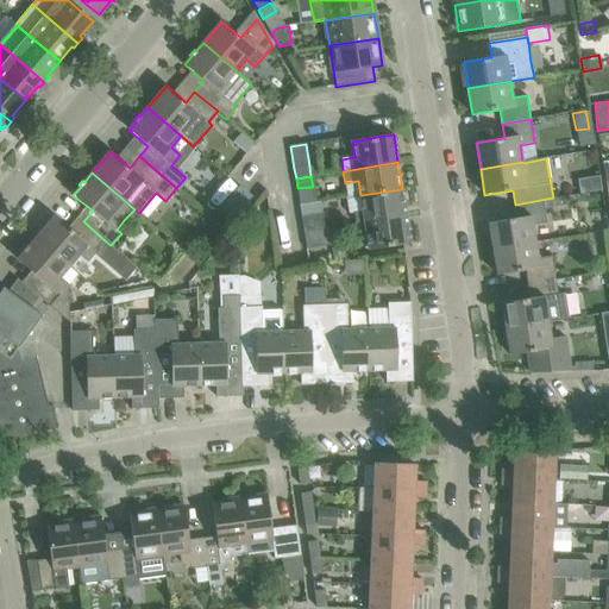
[(252,196),(239,186),(220,208),(233,220),(252,196)]
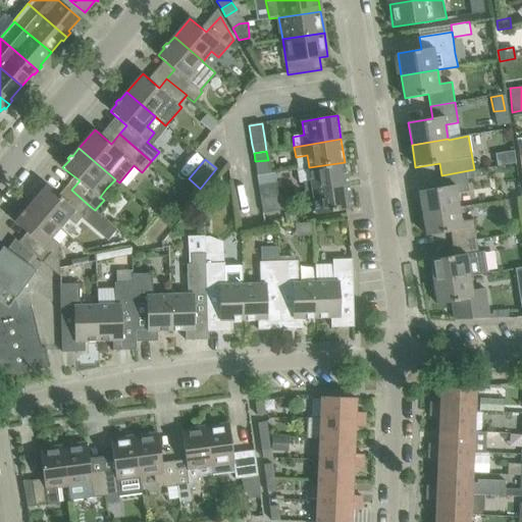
[(345,162),(309,167),(311,181),(303,183),(305,193),(313,191),(348,185),(345,162)]
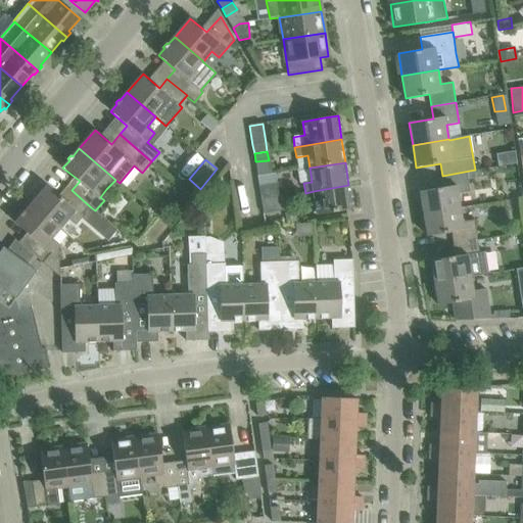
[(420,191),(424,214),(460,208),(458,194),(470,192),(468,180),(476,179),(475,170),(442,176),(444,187),(420,191)]
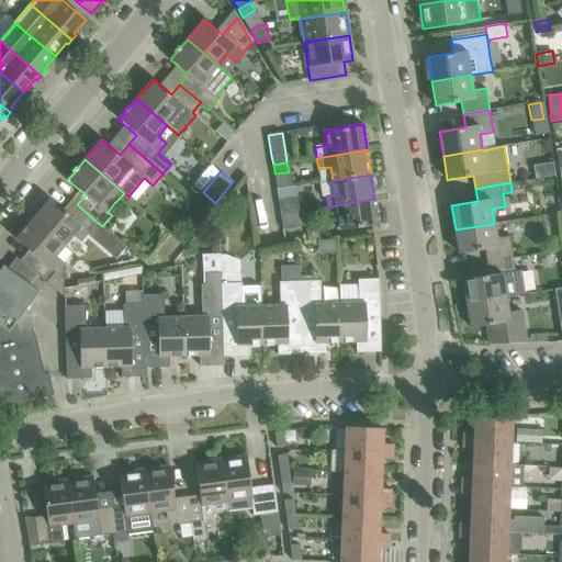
[(298,197),(279,200),(281,214),(305,211),(304,210),(300,211),(298,197)]
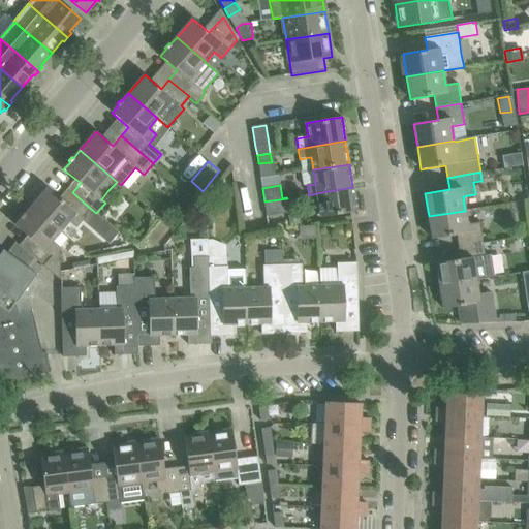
[(317,193),(320,217),(356,211),(352,187),(317,193)]
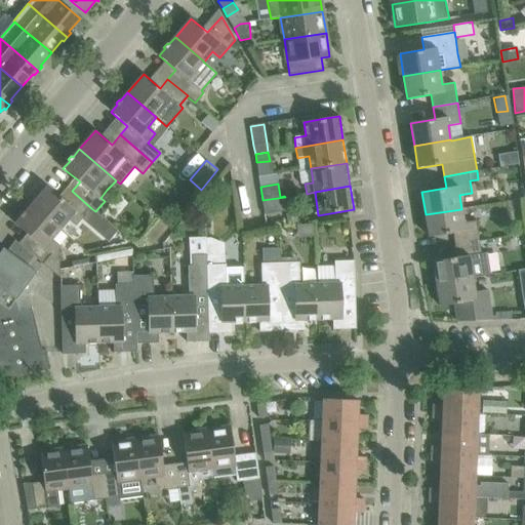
[(47,187),(32,205),(59,230),(69,219),(76,227),(91,208),(72,191),(64,200),(47,187)]
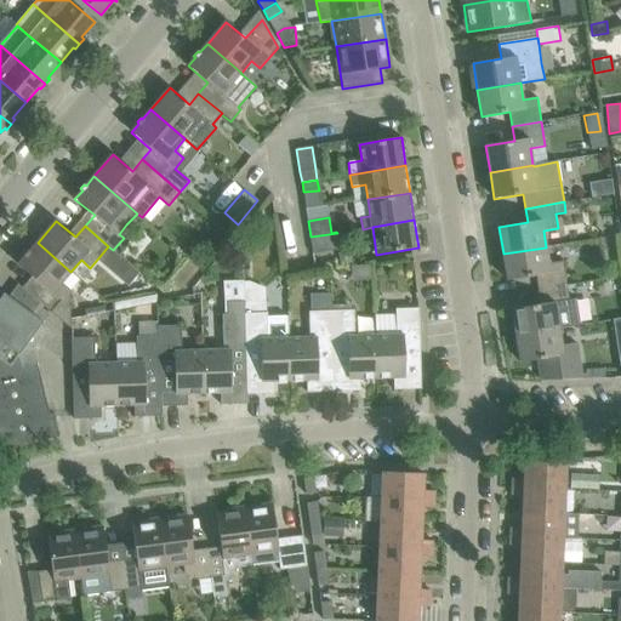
[(340,250),(337,233),(311,237),(313,254),(340,250)]
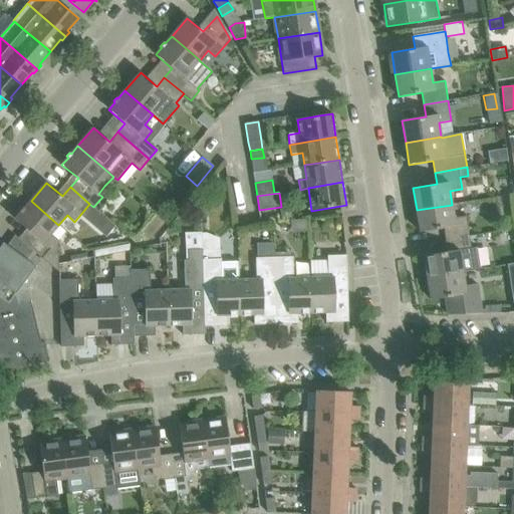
[(58,225),(31,201),(24,209),(22,207),(19,211),(21,212),(15,220),(31,233),(23,242),(38,255),(58,272),(58,255),(54,253),(58,249),(58,241),(50,235),(58,225)]
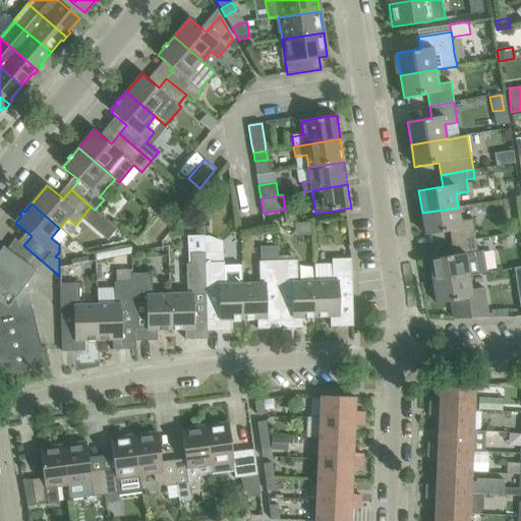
[(458,208),(422,213),(425,235),(450,231),(452,243),(475,240),(472,220),(460,222),(458,208)]
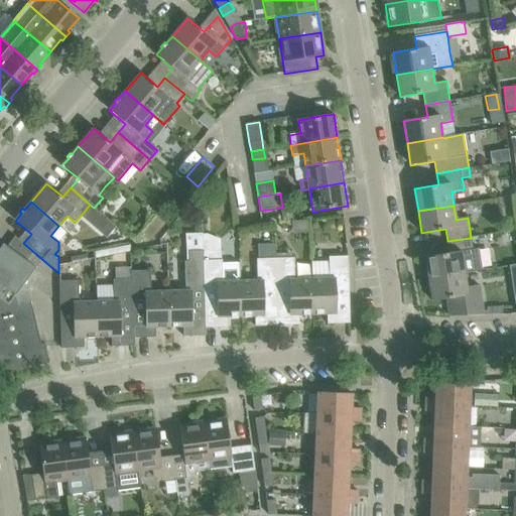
[(151,241),(166,223),(156,215),(140,234),(149,241),(151,241)]
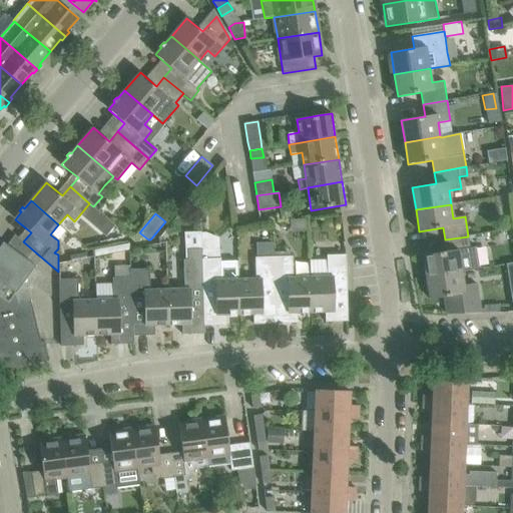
[(105,216),(95,227),(106,236),(115,225),(105,216)]
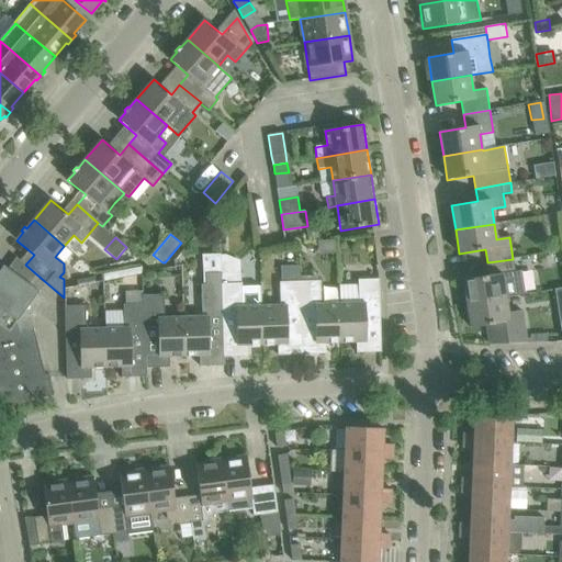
[(463,280),(467,304),(506,298),(525,294),(520,270),(515,271),(513,259),(487,262),(489,276),(463,280)]
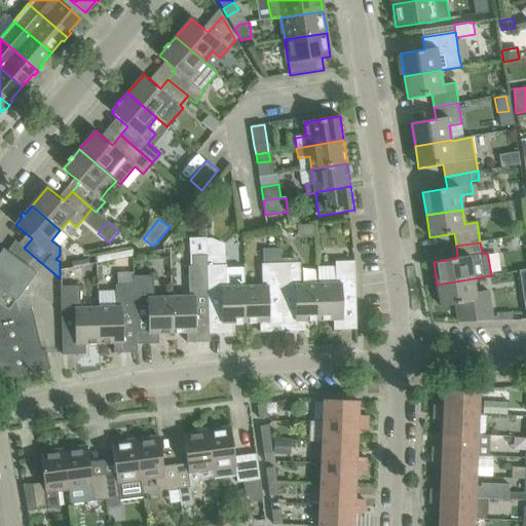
[(0,326),(33,317),(28,294),(39,278),(35,274),(36,273),(21,261),(3,249),(0,253),(0,326)]
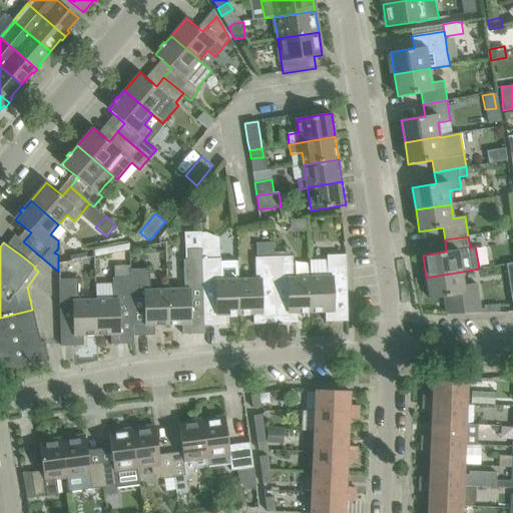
[(130,250),(129,244),(94,251),(95,258),(130,250)]
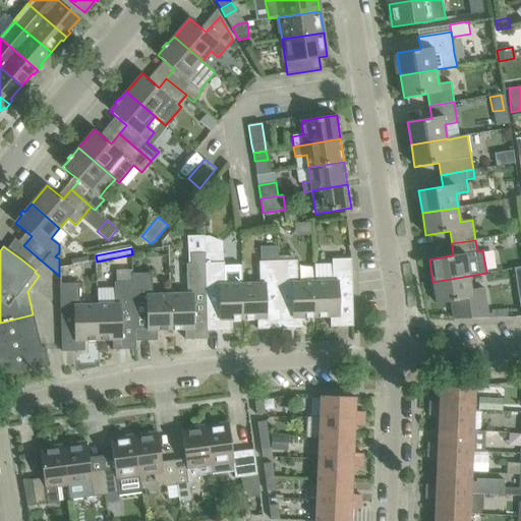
[(259,283),(242,284),(243,320),(257,320),(257,330),(280,329),(278,261),(276,261),(276,249),(264,249),(264,262),(259,262),(259,283)]
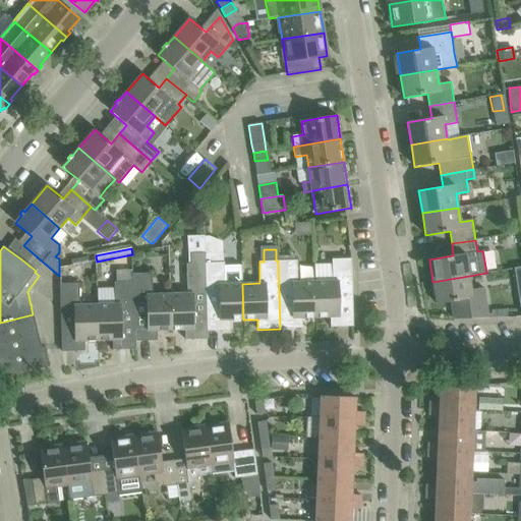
[(243,320),(242,284),(241,266),(225,266),(224,263),(223,263),(223,252),(206,253),(208,331),(209,331),(230,330),(230,321),(243,320)]
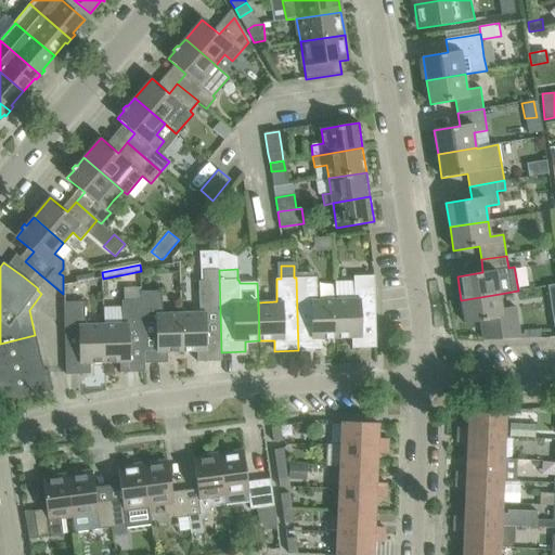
[(199,312),(181,313),(182,351),(197,351),(197,362),(222,361),(222,352),(221,352),(219,270),(204,270),(204,281),(198,281),(199,312)]
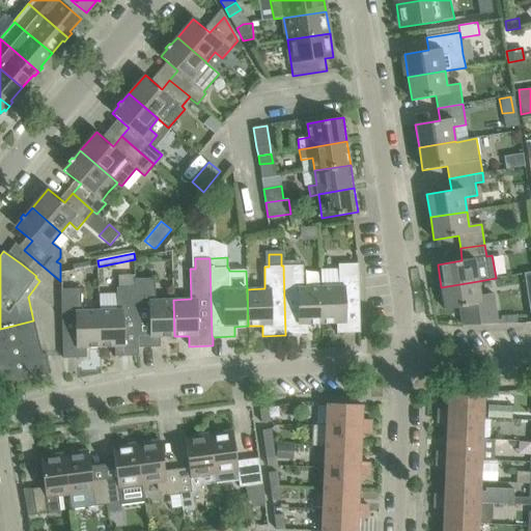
[(360,333),(358,263),(338,264),(338,270),(320,270),(322,287),(323,324),(336,324),(337,333),(360,333)]
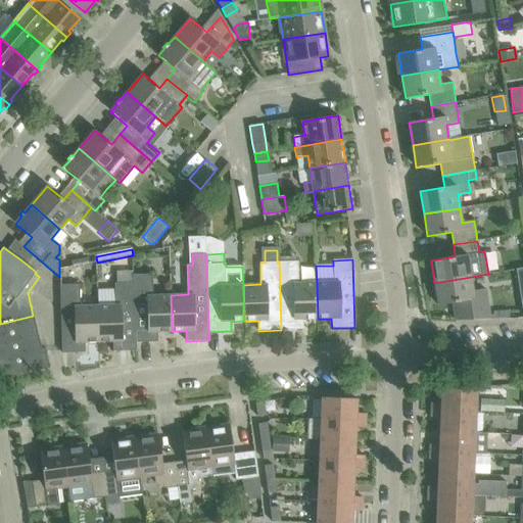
[(298,262),(279,262),(281,330),(303,329),(303,319),(318,319),(317,283),(299,283),(298,262)]
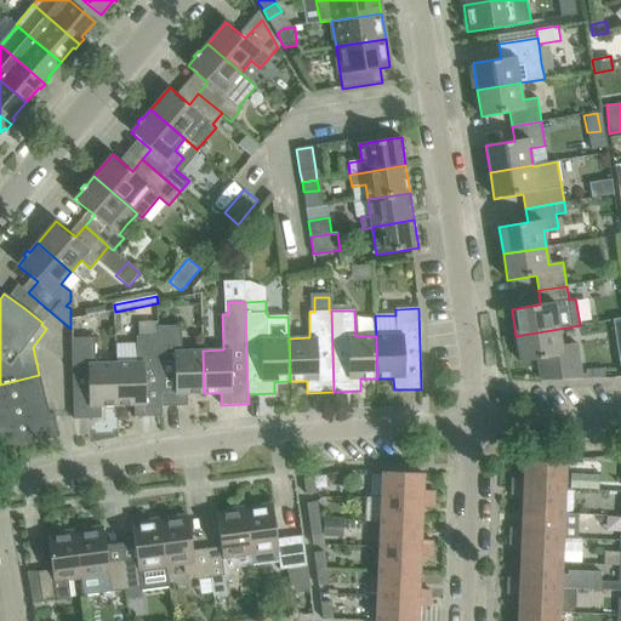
[(158,326),(158,336),(159,336),(161,416),(163,416),(161,406),(188,406),(187,394),(204,393),(203,351),(182,352),(181,325),(158,326)]
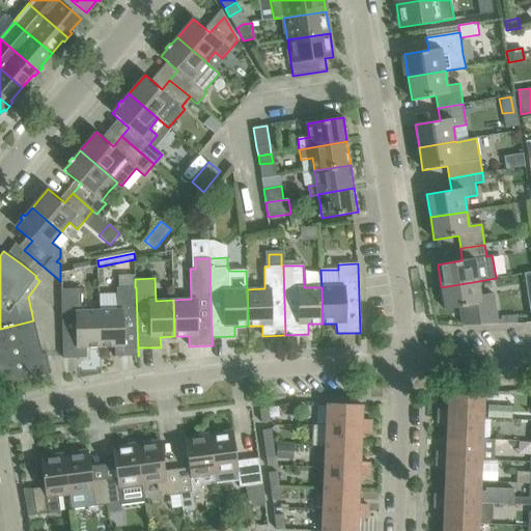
[(498,325),(494,294),(488,294),(480,296),(478,281),(441,287),(445,310),(459,307),(463,326),(498,325)]
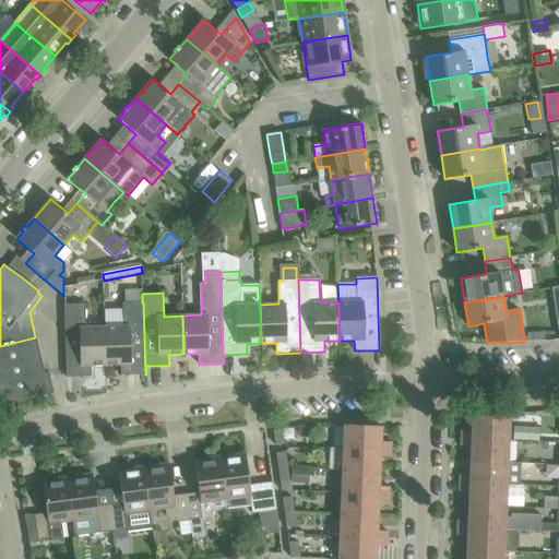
[(123,326),(105,326),(106,365),(120,365),(121,376),(145,375),(143,302),(142,302),(122,302),(123,326)]
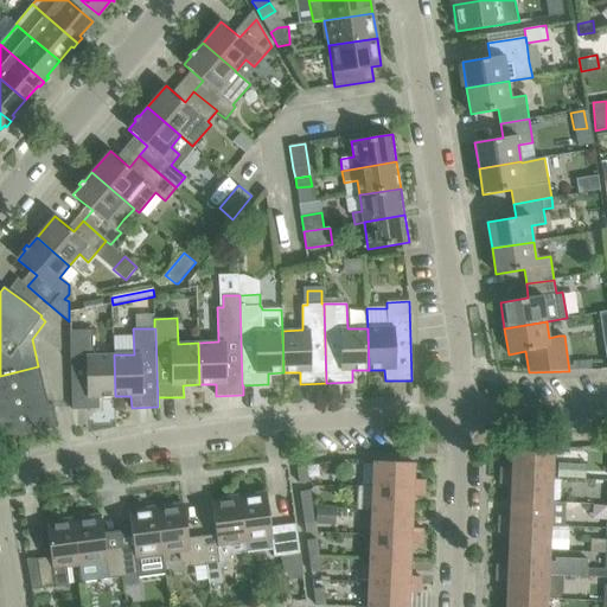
[(94,356),(94,330),(70,331),(72,410),(98,409),(98,397),(115,396),(114,355),(94,356)]
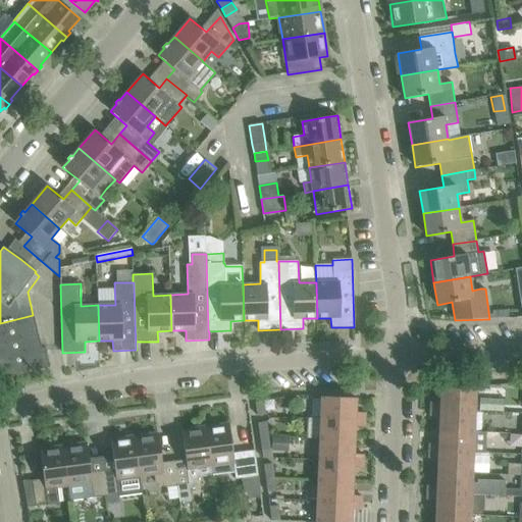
[(33,315),(0,323),(0,379),(50,367),(46,348),(40,349),(33,315)]
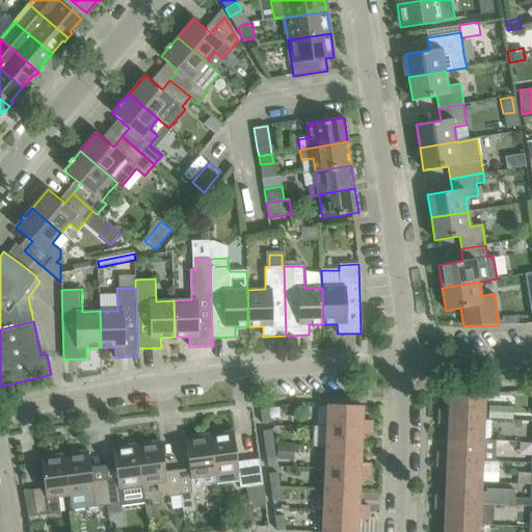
[(440,410),(439,417),(484,419),(484,397),(450,396),(449,410),(440,410)]
